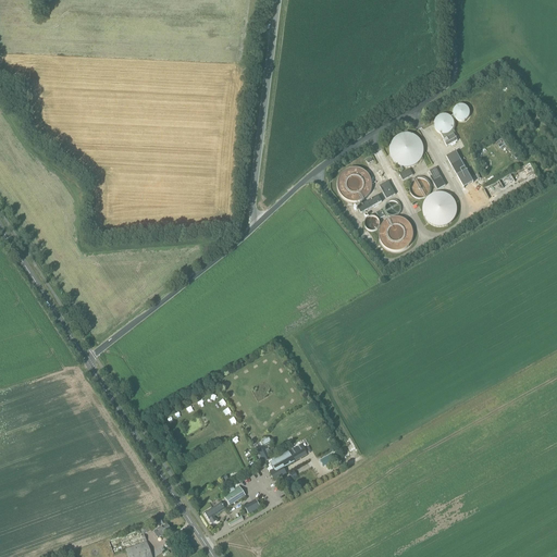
[(456,151),(446,158),(452,165),(465,188),(474,183),(469,173),(456,151)]
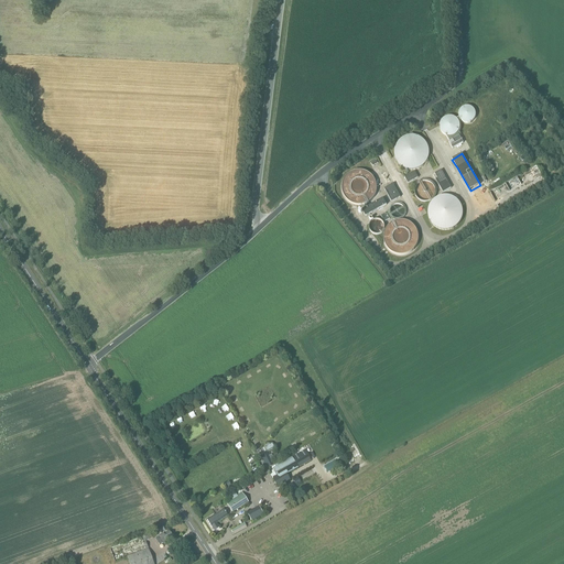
[(488,164),(495,176),(498,174),(491,163),(488,164)]
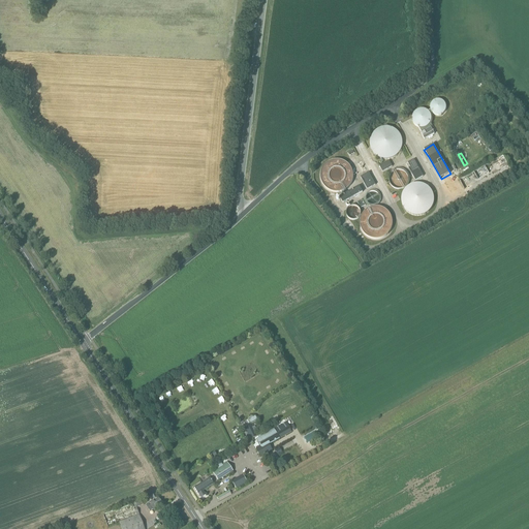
[(406,164),(415,181),(424,176),(414,159),(406,164)]
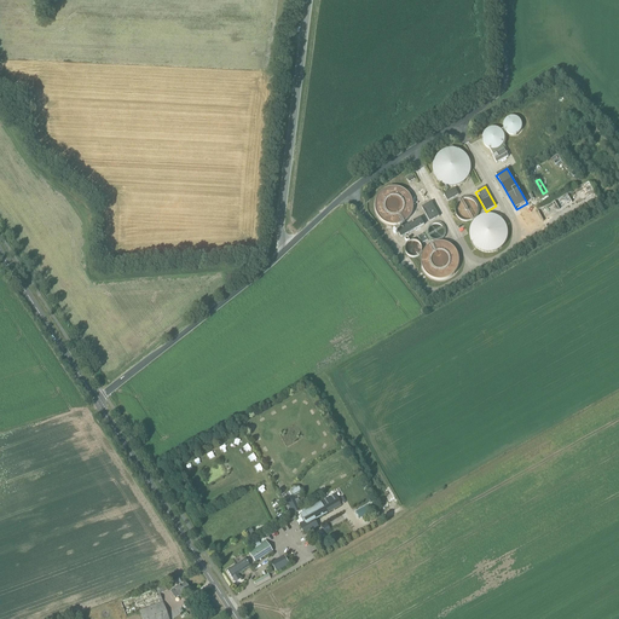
[(449,201),(460,195),(456,187),(444,195),(449,201)]
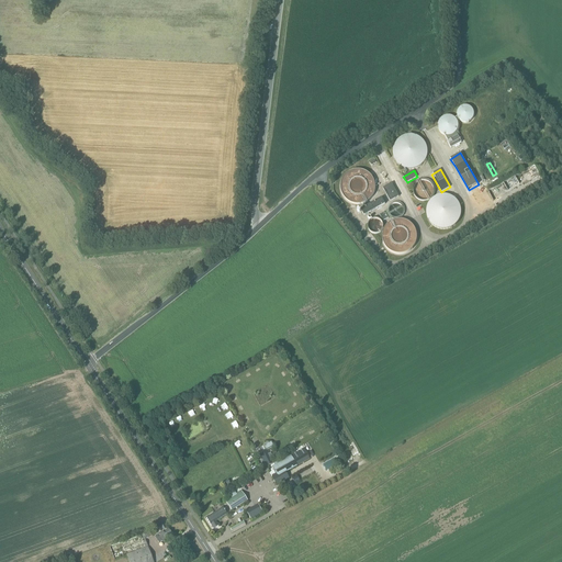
[(532,171),(527,173),(532,184),(537,182),(532,171)]
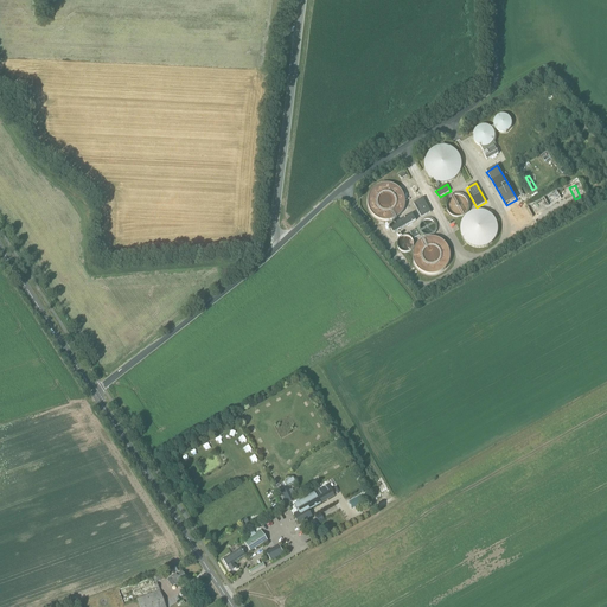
[(422,217),(432,212),(425,200),(423,202),(422,199),(414,203),(422,217)]
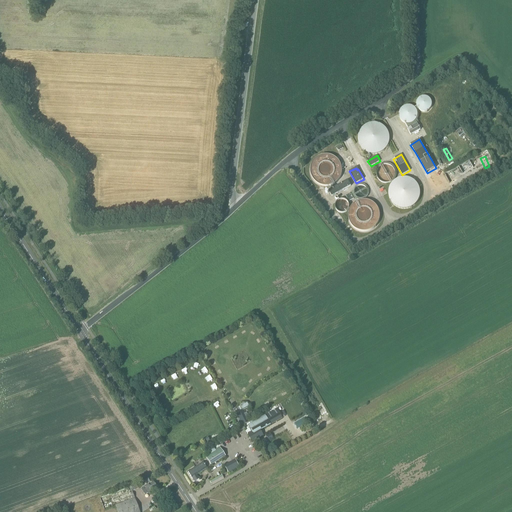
[(434,179),(433,176),(435,175),(433,172),(426,175),(429,181),(434,179)]
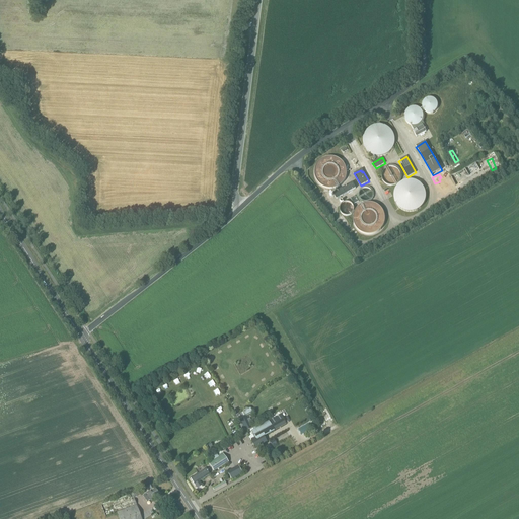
[(337,200),(356,189),(353,182),(334,194),(337,200)]
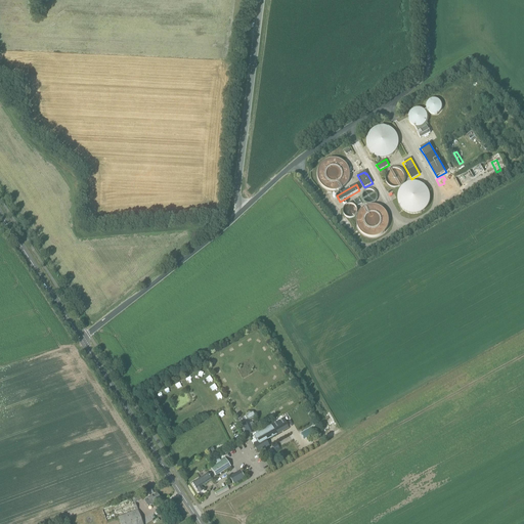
[(452,194),(459,191),(454,184),(448,188),(452,194)]
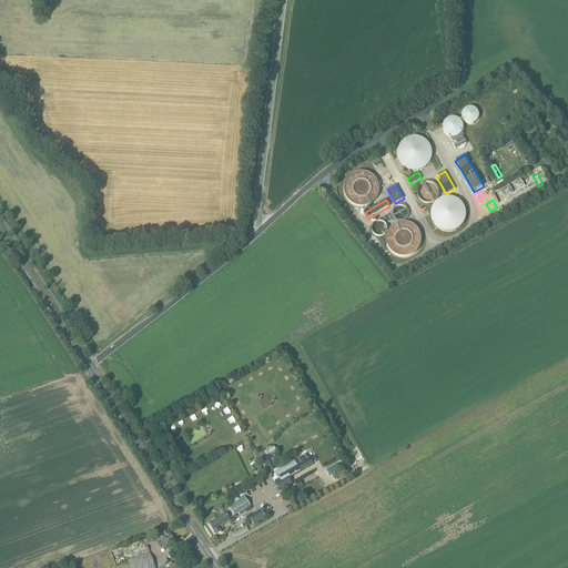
[(311,224),(317,231),(322,225),(315,220),(311,224)]
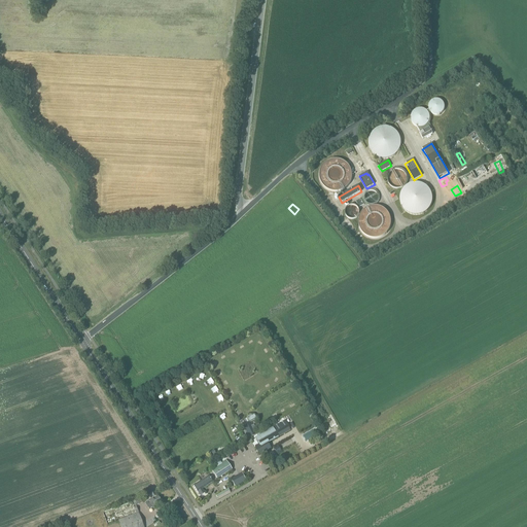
[(289,430),(284,421),(255,438),(260,447),(289,430)]
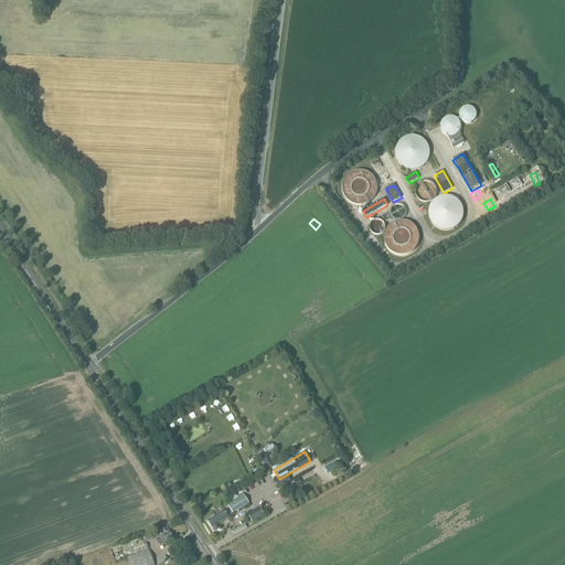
[(267,470),(275,466),(268,454),(260,458),(267,470)]
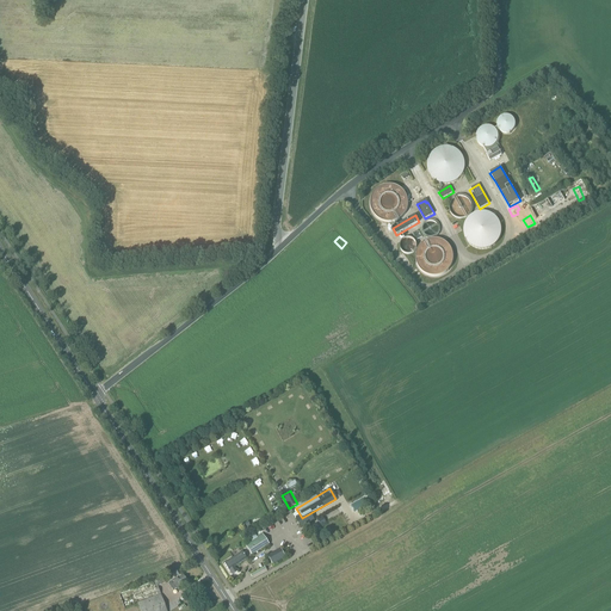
[(301,529),(314,520),(310,513),(302,518),(300,516),(295,518),(301,529)]
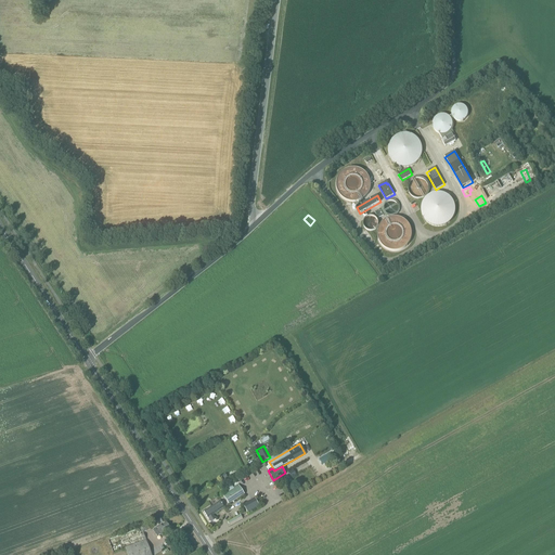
[(237,485),(221,495),(229,505),(244,495),(237,485)]
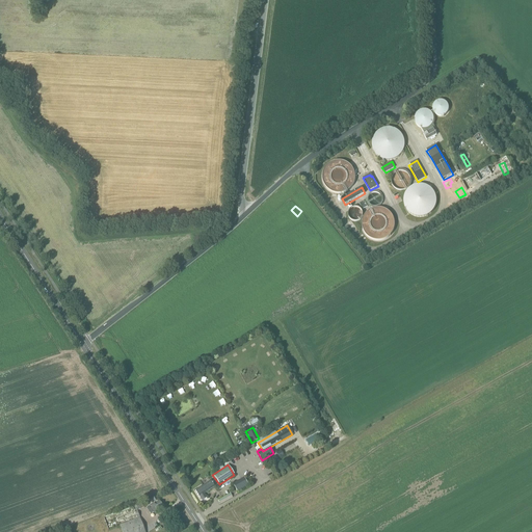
[(244,478),(233,484),(234,486),(232,487),(233,490),(236,489),(237,493),(248,486),(244,478)]
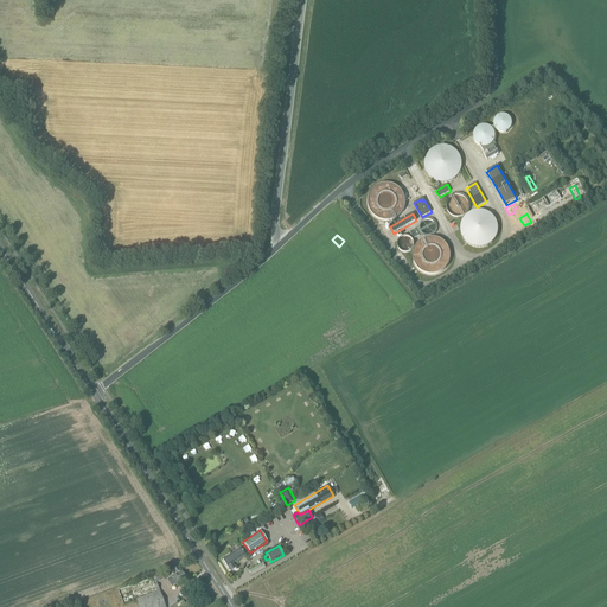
[(232,563),(244,556),(241,549),(223,560),(231,572),(236,568),(232,563)]
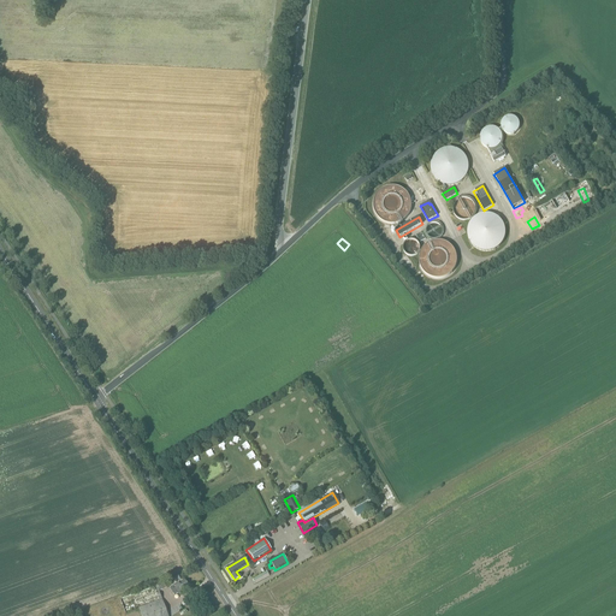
[(255,585),(270,576),(266,572),(252,580),(255,585)]
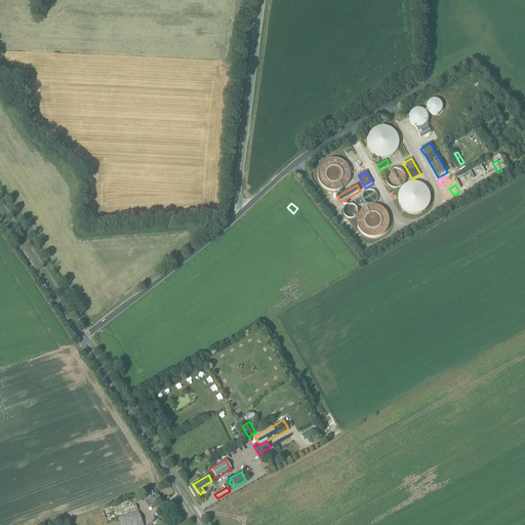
[(145,501),(149,508),(161,499),(157,494),(153,498),(152,497),(148,499),(145,501)]
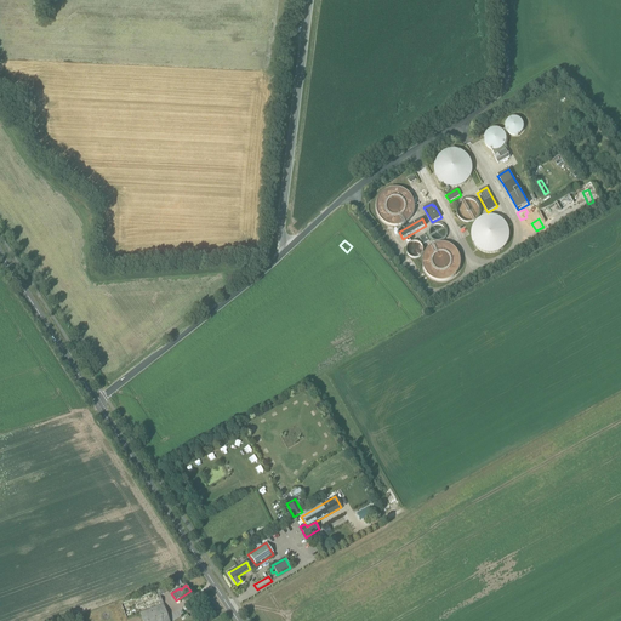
[(167,592),(166,588),(165,586),(158,590),(160,596),(169,593),(167,592)]
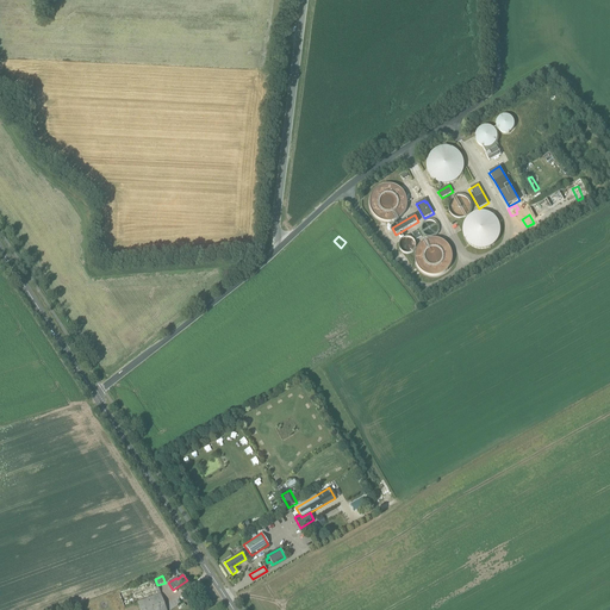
[(166,609),(161,595),(161,593),(159,587),(155,589),(157,596),(137,603),(139,609),(166,609)]
